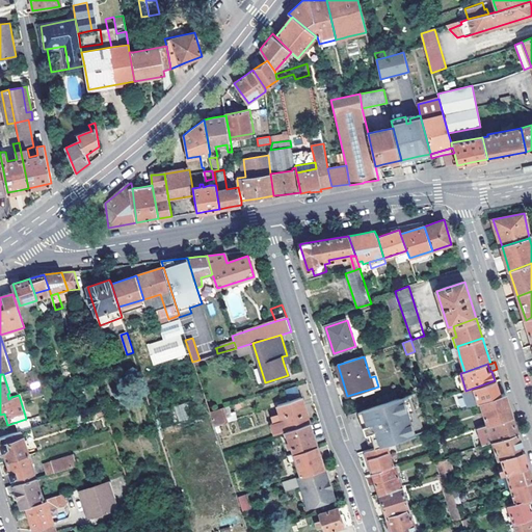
[(40,388),(38,380),(29,381),(30,390),(40,388)]
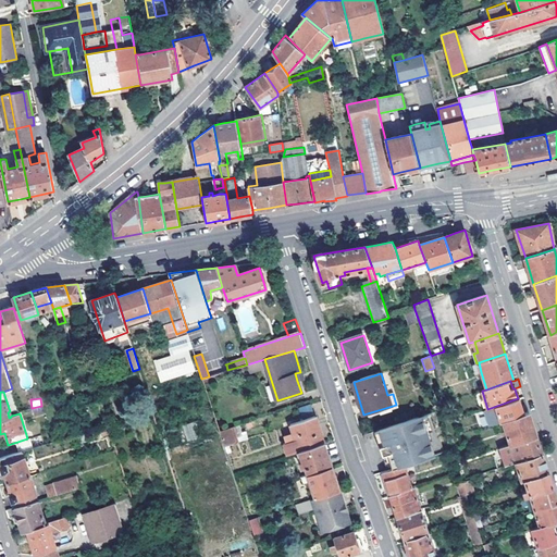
[(504,421),(523,415),(518,398),(487,409),(485,410),(490,425),(504,421)]
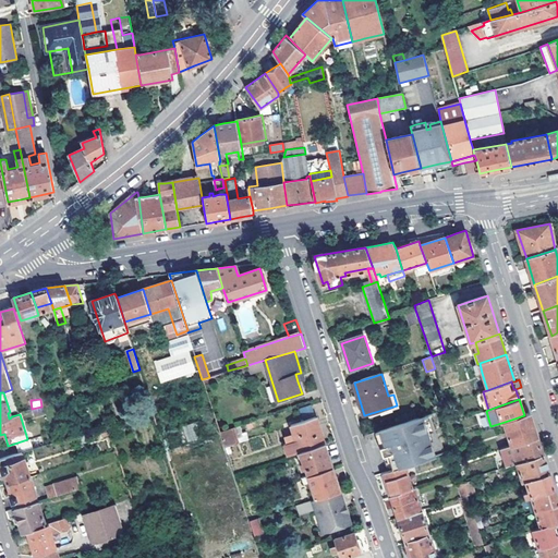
[(425,415),(429,432),(436,429),(431,413),(425,415)]
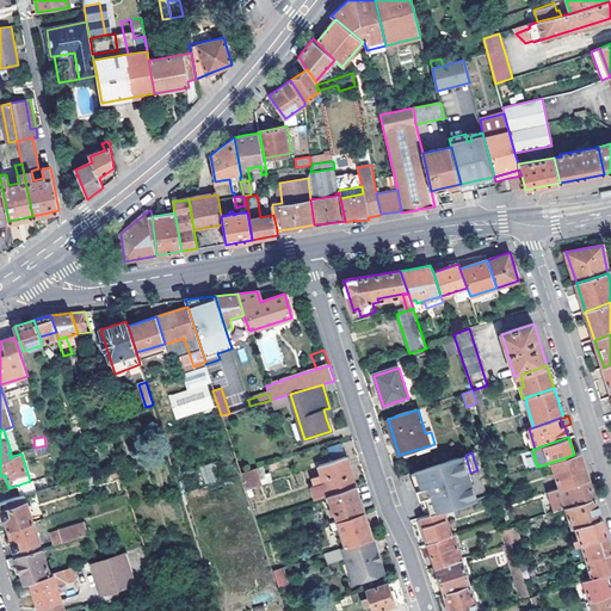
[(553,462),(561,487),(588,479),(585,466),(580,452),(574,455),(553,462)]
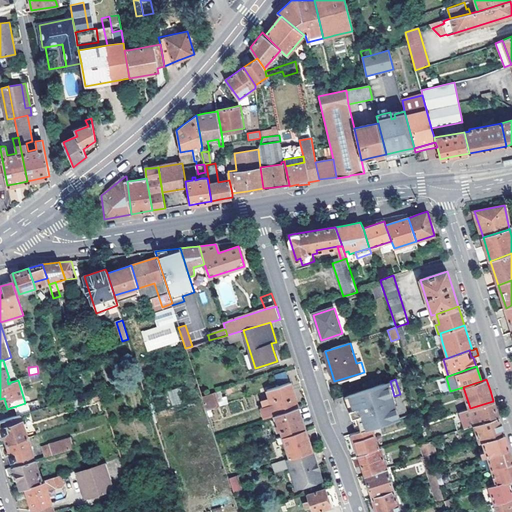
[(349,395),(361,430),(372,427),(401,417),(394,396),(390,381),(349,395)]
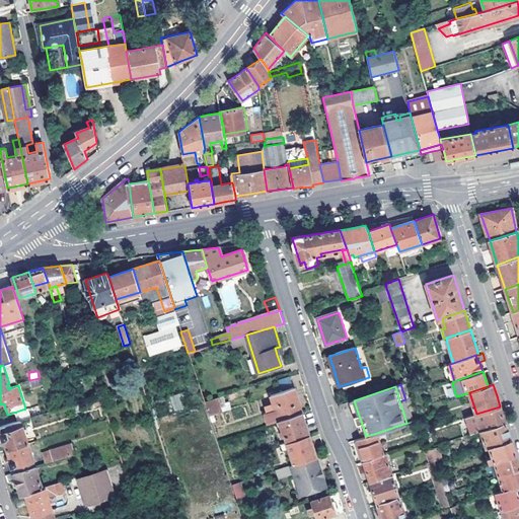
[(294,389),(271,396),(276,412),(270,414),(273,422),(282,419),(302,413),(294,389)]
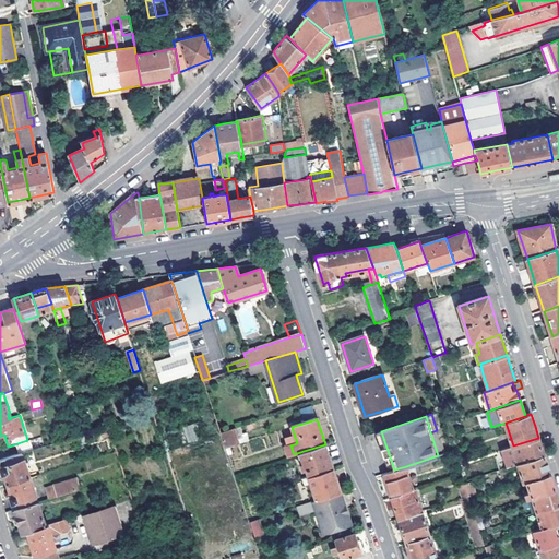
[(189,442),(199,439),(193,424),(183,428),(189,442)]
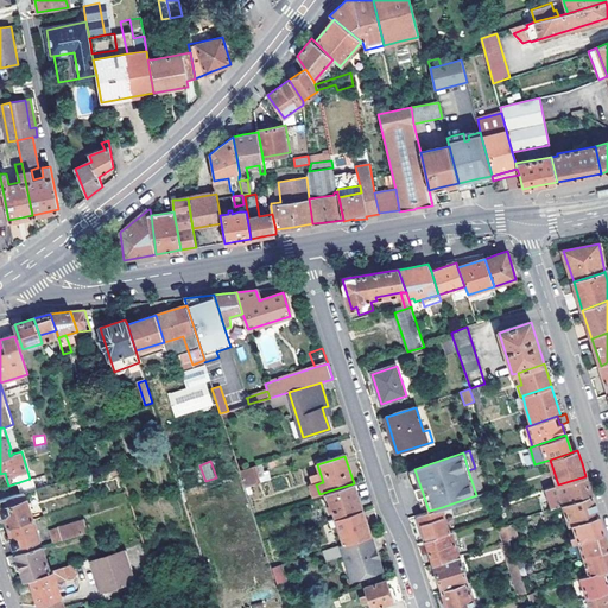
[(246,487),(273,479),(267,461),(240,469),(241,473),(246,487)]
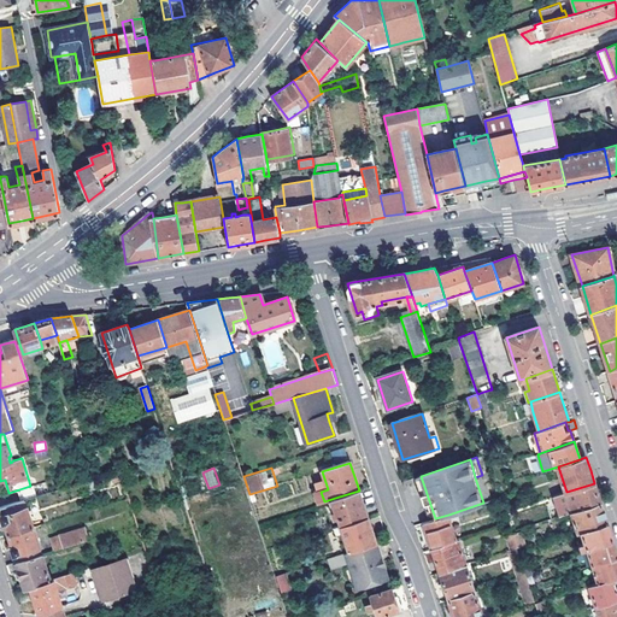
[(562,516),(573,512),(600,503),(598,495),(594,483),(566,492),(554,495),(562,516)]
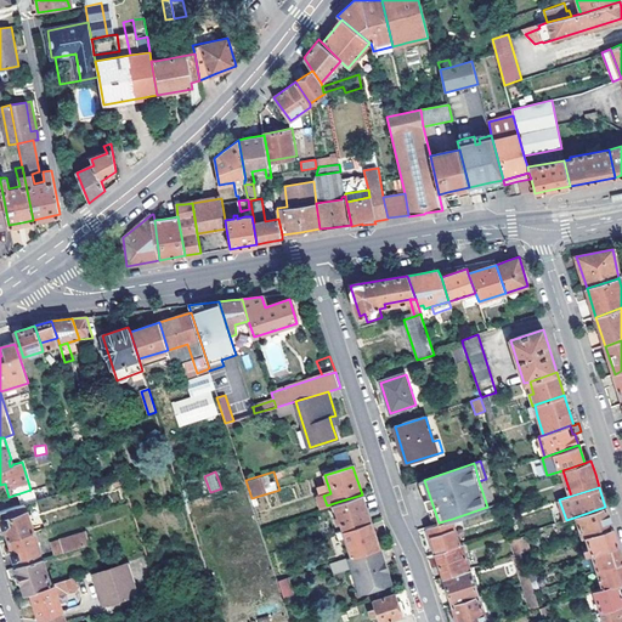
[(362,495),(338,502),(341,513),(338,514),(340,521),(344,520),(346,529),(369,520),(362,495)]
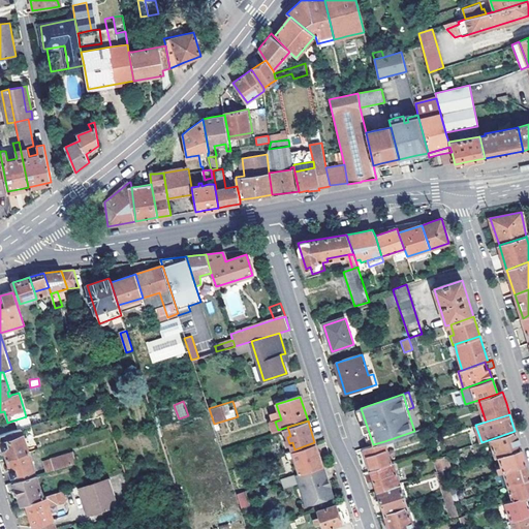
[(28,452),(21,428),(0,435),(2,442),(1,442),(3,449),(5,448),(8,459),(28,452)]
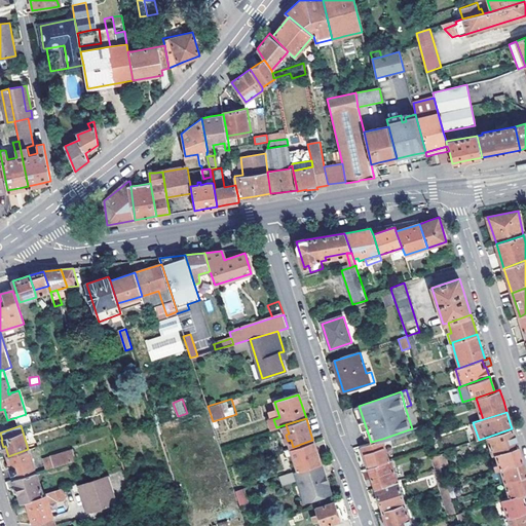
[(493,454),(496,453),(518,446),(515,437),(512,428),(488,437),(493,454)]
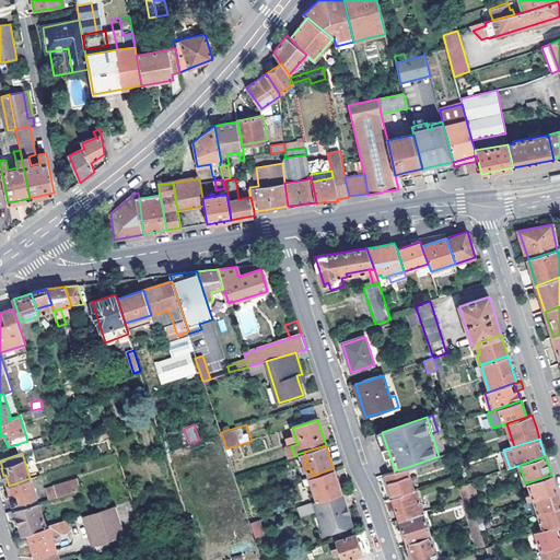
[(385,501),(415,491),(407,467),(395,470),(376,477),(381,488),(385,501)]
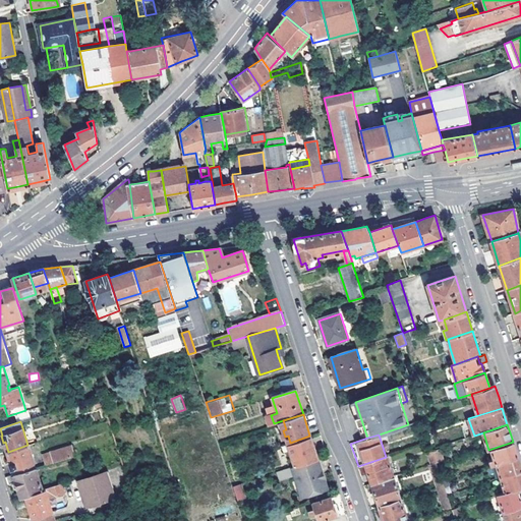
[(317,459),(309,436),(290,443),(284,444),(287,452),(289,451),(294,467),(317,459)]
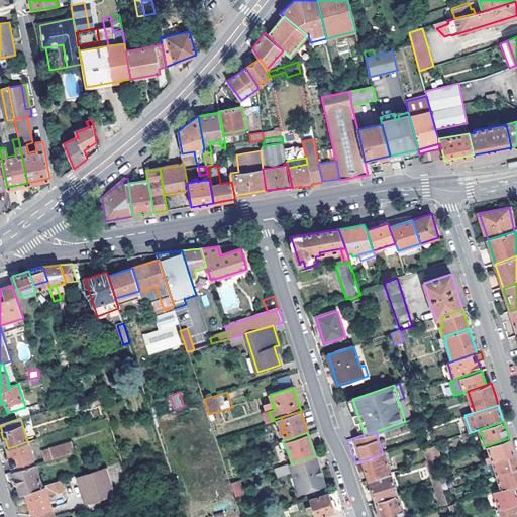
[(492,459),(513,453),(511,446),(509,438),(488,445),(490,452),(486,453),(488,461),(492,459)]
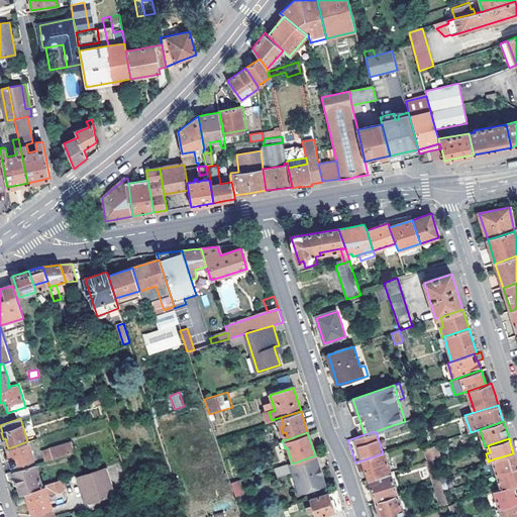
[(41,450),(45,459),(74,450),(71,440),(41,450)]
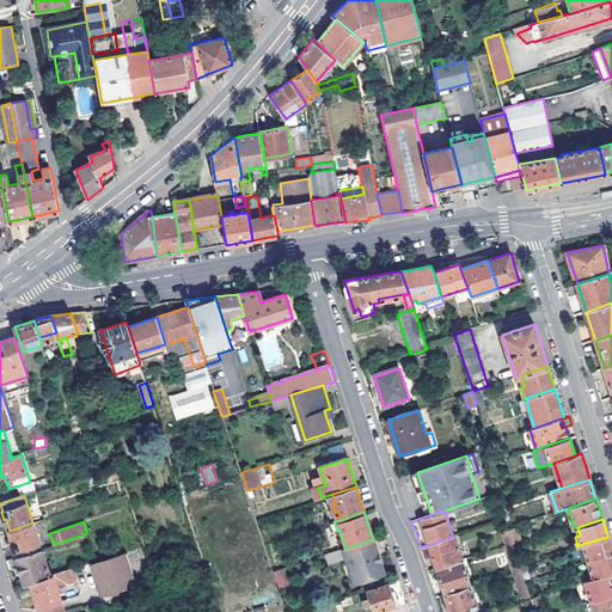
[(41,549),(32,522),(10,531),(13,543),(11,543),(13,550),(16,550),(18,557),(41,549)]
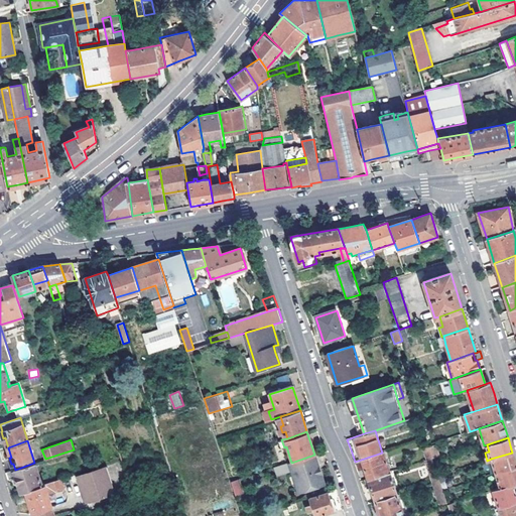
[(435,444),(429,446),(432,457),(432,458),(439,456),(435,444)]
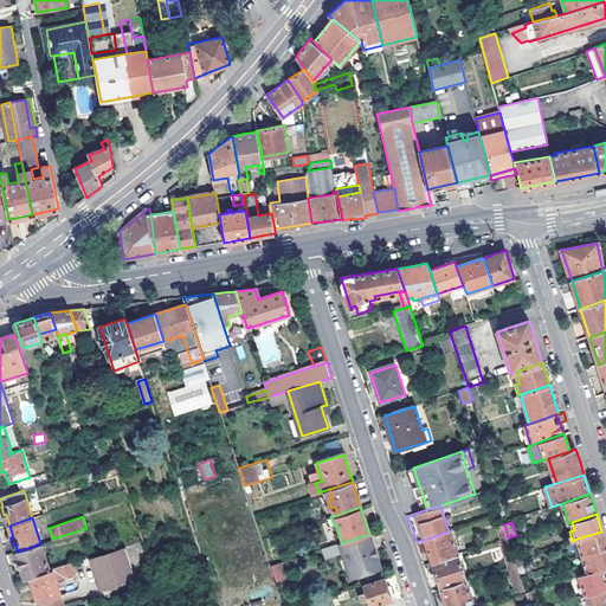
[(498,526),(502,539),(508,536),(504,524),(498,526)]
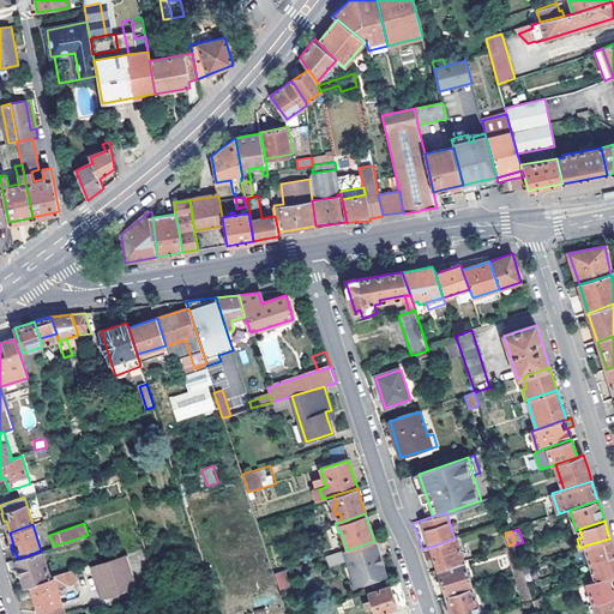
[(426,561),(429,572),(464,560),(457,537),(455,539),(422,549),(426,561)]
